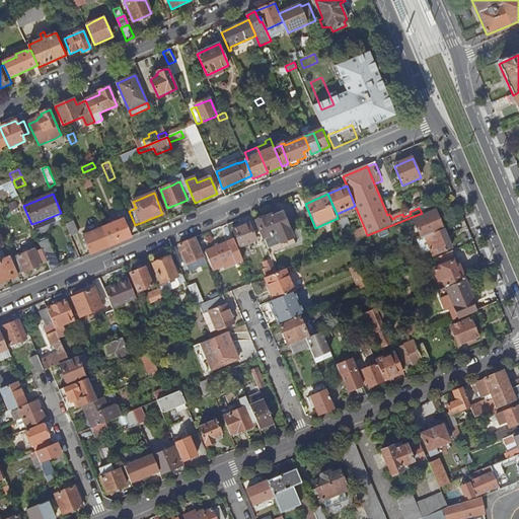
[(414,220),(422,239),(444,229),(436,210),(414,220)]
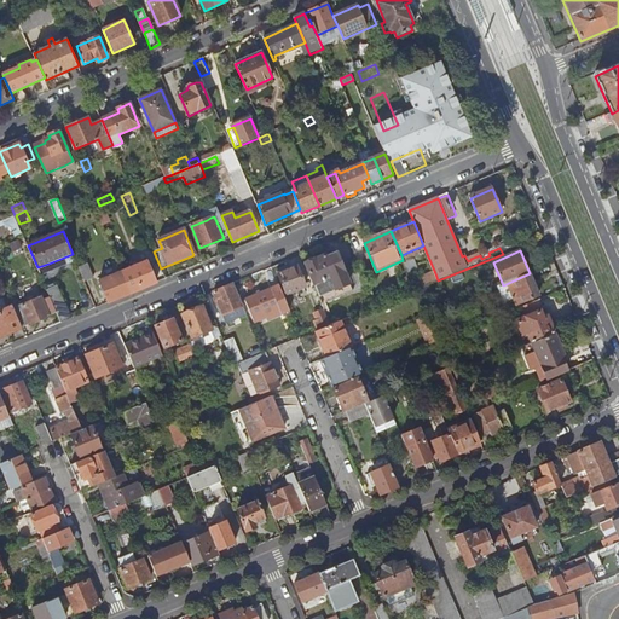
[(330,256),(339,276),(345,273),(336,254),(330,256)]
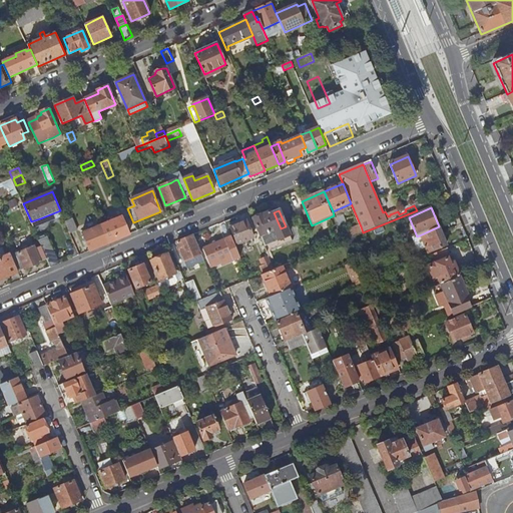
[(253,218),(268,253),(278,248),(272,232),(281,228),(274,212),(270,214),(269,212),(253,218)]
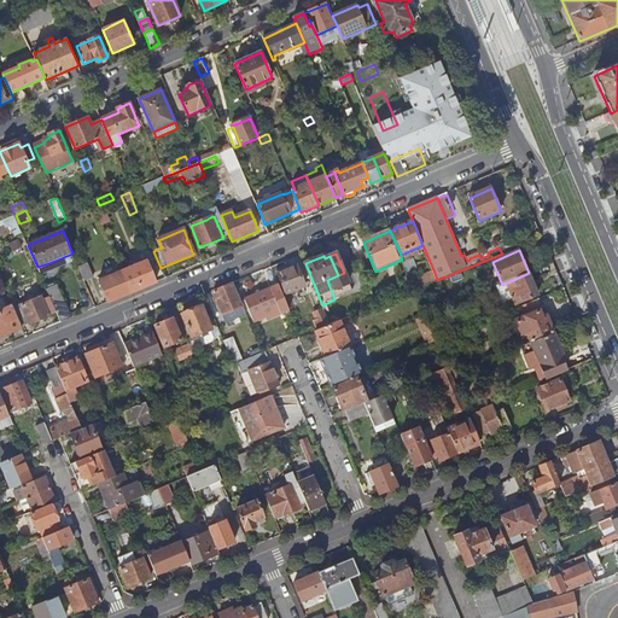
[(116,260),(121,272),(130,295),(157,284),(147,261),(127,269),(121,257),(116,260)]
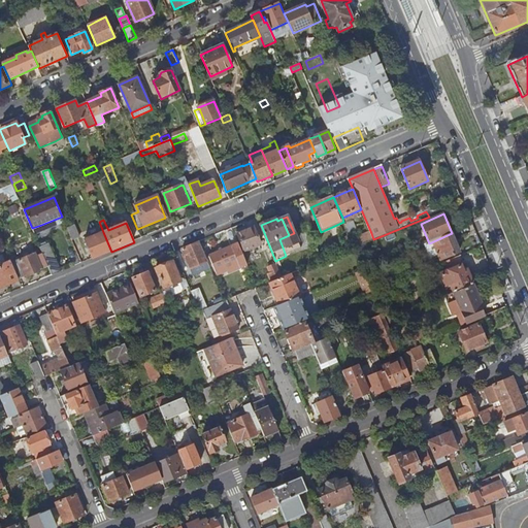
[(95,224),(99,234),(103,232),(99,222),(95,224)]
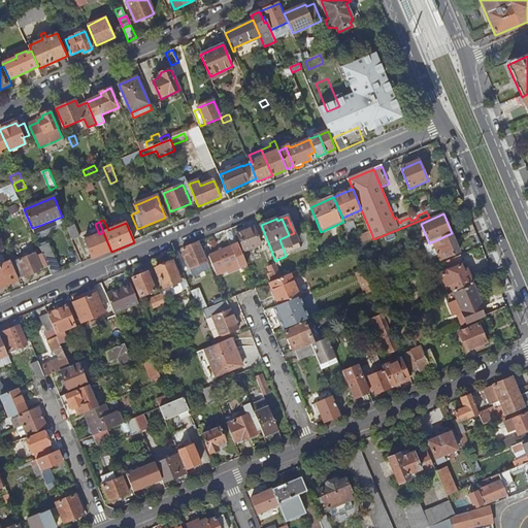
[(32,228),(34,234),(43,231),(41,225),(32,228)]
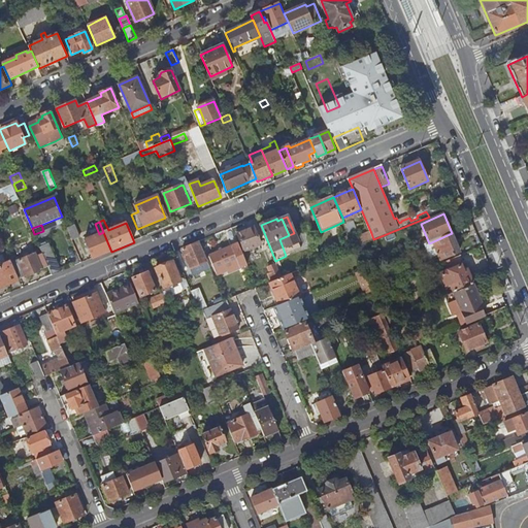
[(67,229),(72,241),(80,238),(75,226),(67,229)]
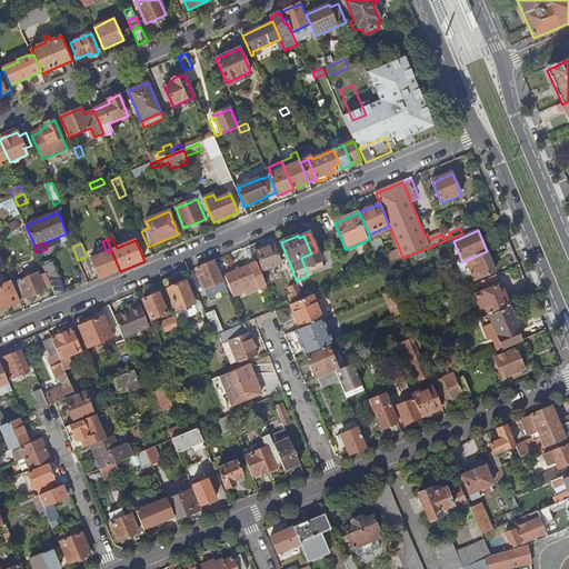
[(256,253),(263,271),(281,263),(273,246),(256,253)]
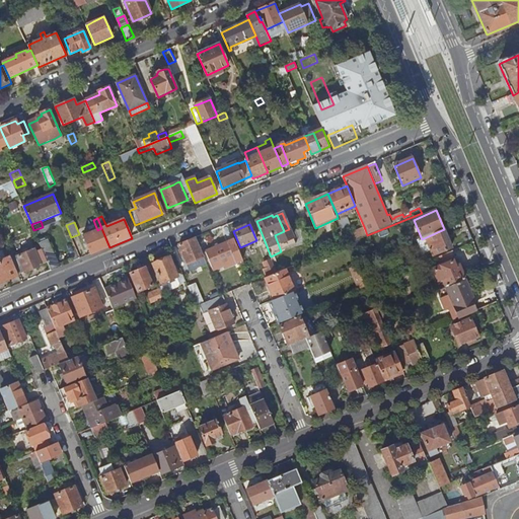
[(97,230),(83,236),(91,254),(109,247),(101,228),(97,230)]
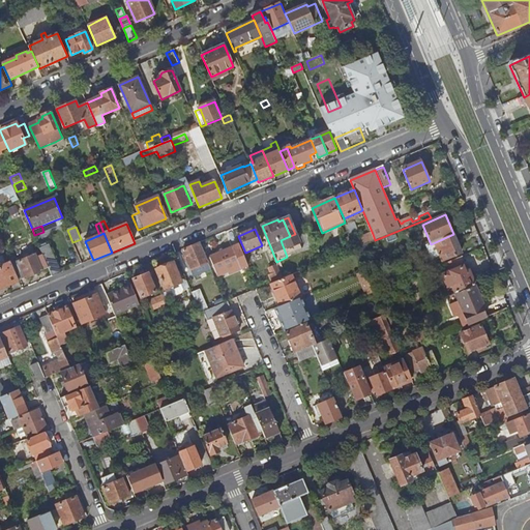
[(290,236),(297,253),(302,251),(295,234),(290,236)]
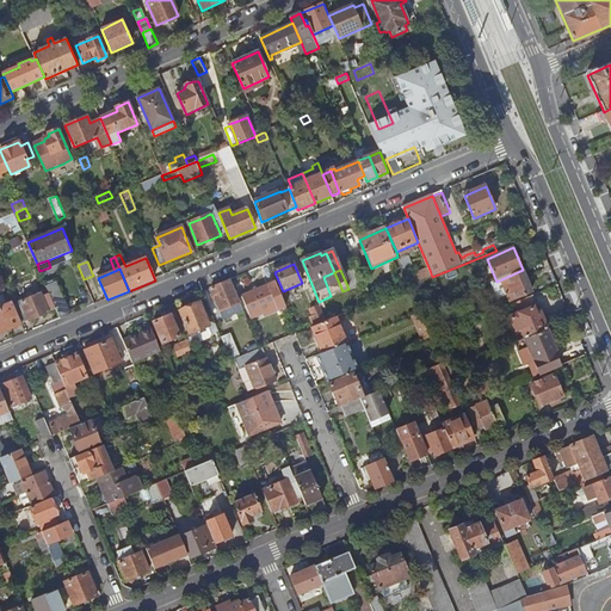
[(417,276),(419,283),(432,277),(430,270),(417,276)]
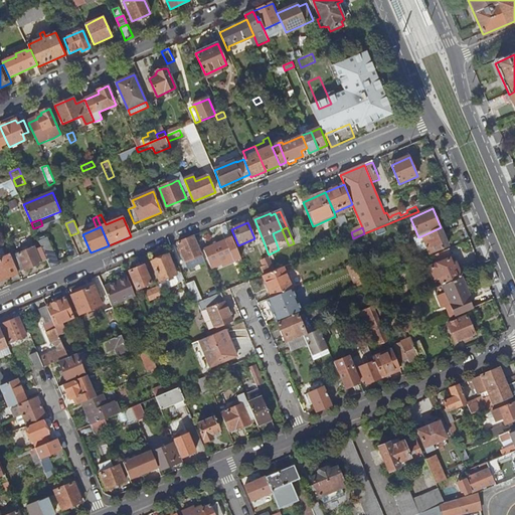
[(413,239),(419,252),(428,248),(431,254),(449,246),(441,227),(418,237),(413,239)]
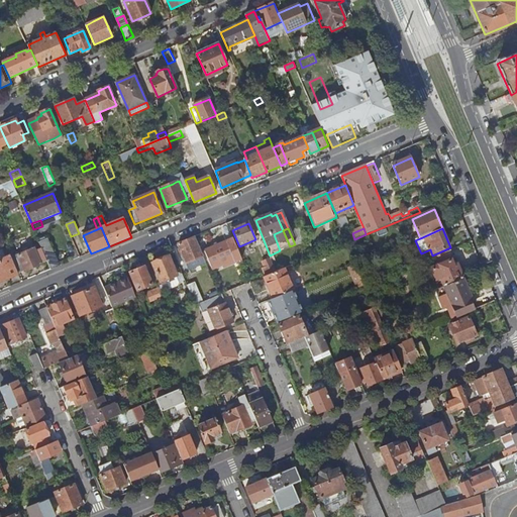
[(274,234),(280,250),(290,246),(283,230),(274,234)]
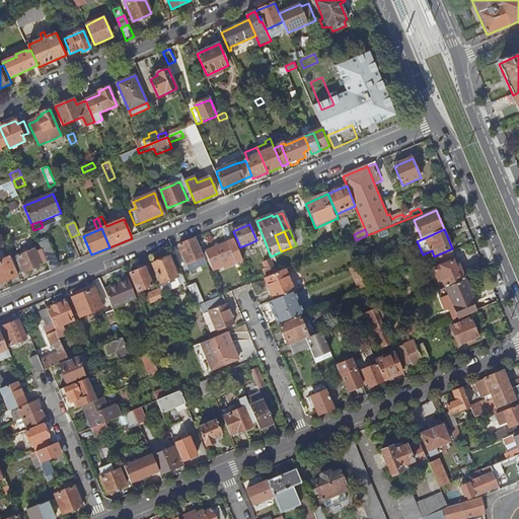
[(179,245),(188,265),(204,257),(196,238),(179,245)]
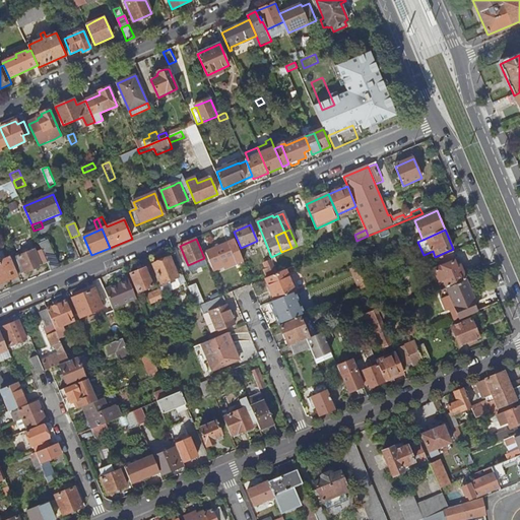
[(43,251),(47,261),(52,272),(61,268),(48,240),(40,243),(43,251)]
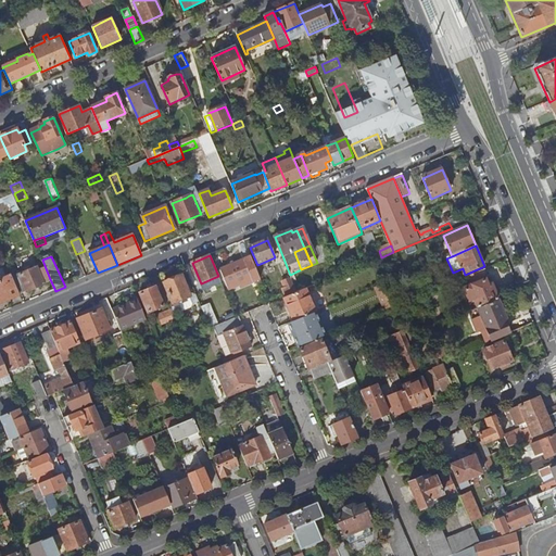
[(220,270),(229,290),(252,281),(253,282),(261,280),(251,257),(220,270)]
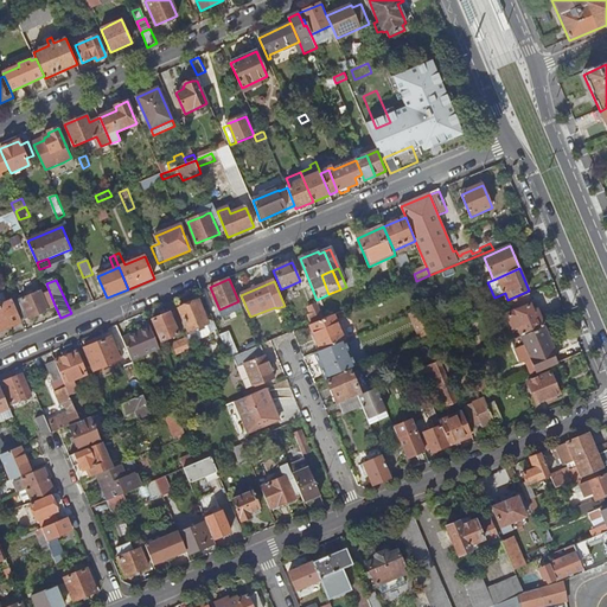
[(421,281),(410,286),(415,296),(426,292),(421,281)]
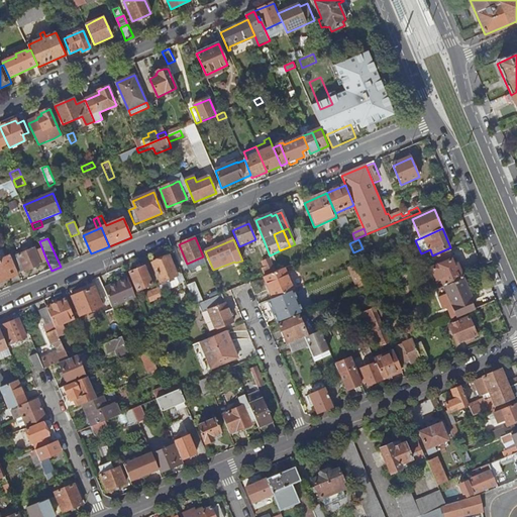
[(12,259),(18,274),(24,272),(25,272),(41,266),(40,263),(46,260),(42,249),(35,251),(34,248),(29,251),(24,253),(12,259)]
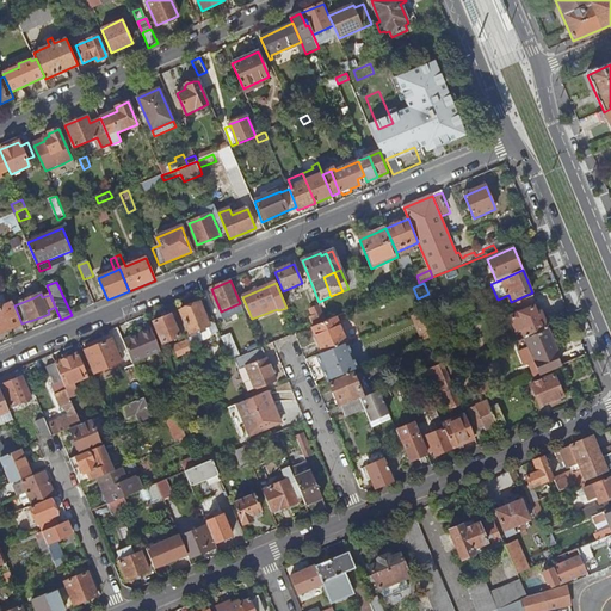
[(530,298),(516,304),(518,310),(532,306),(530,298)]
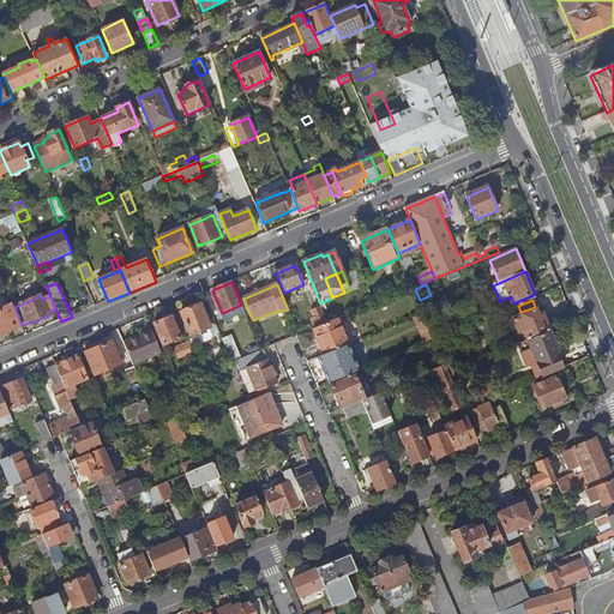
[(13,305),(0,309),(0,335),(22,326),(22,325),(14,307),(13,305)]
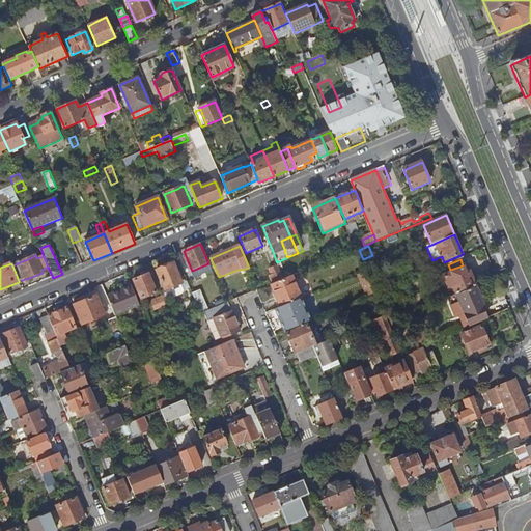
[(156,271),(164,290),(182,283),(173,263),(156,271)]
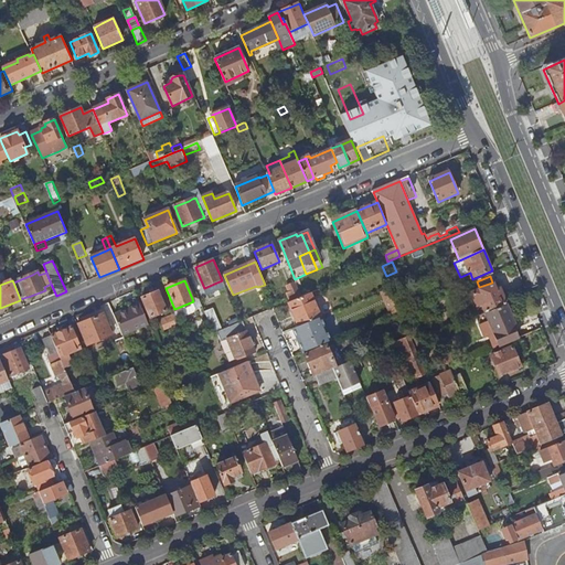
[(286,286),(289,292),(287,292),(290,302),(301,298),(295,283),(286,286)]
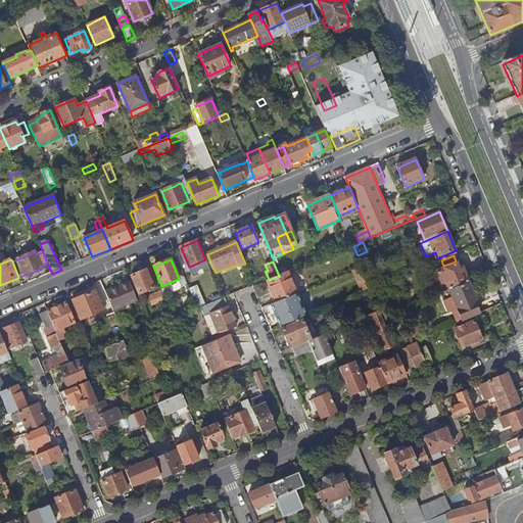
[(437,272),(442,283),(445,282),(449,290),(469,282),(463,268),(460,270),(457,264),(437,272)]
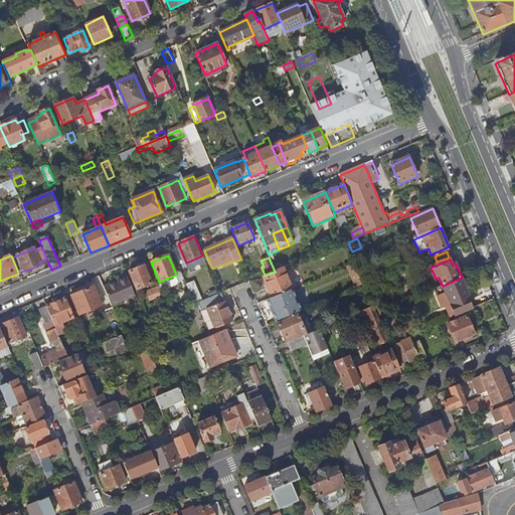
[(294,264),(283,268),(285,273),(295,268),(294,264)]
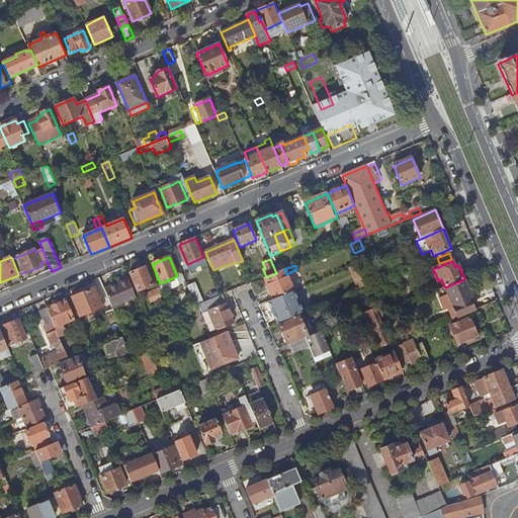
[(350,268),(359,289),(366,286),(364,281),(359,269),(357,265),(350,268)]
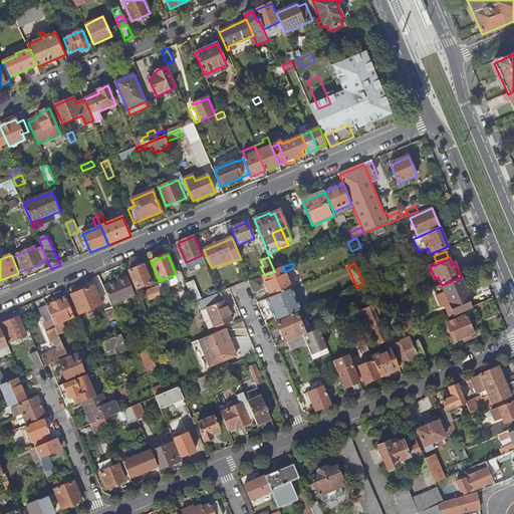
[(356,267),(361,279),(370,275),(365,263),(356,267)]
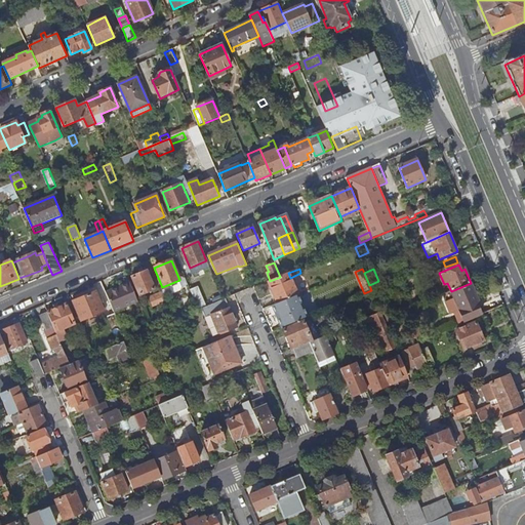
[(132,278),(139,296),(155,290),(147,271),(132,278)]
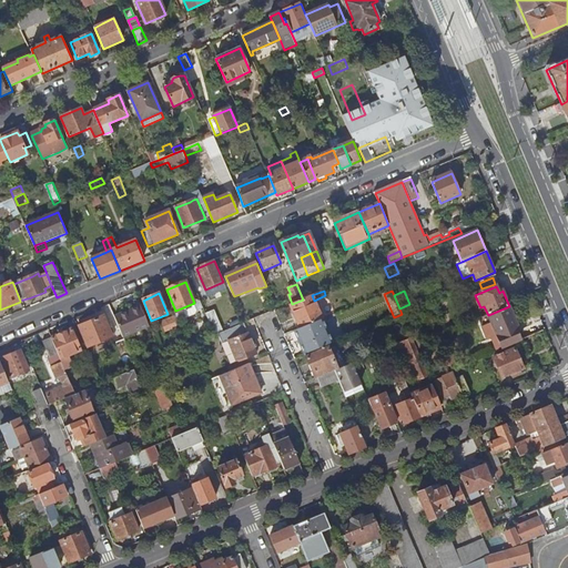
[(290,305),(300,330),(323,320),(314,301),(312,295),(303,300),(292,304),(290,305)]
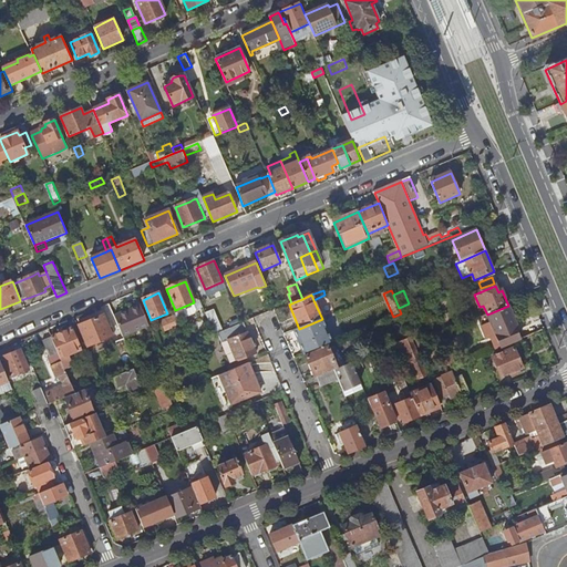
[(114,317),(123,337),(150,326),(141,306),(114,317)]
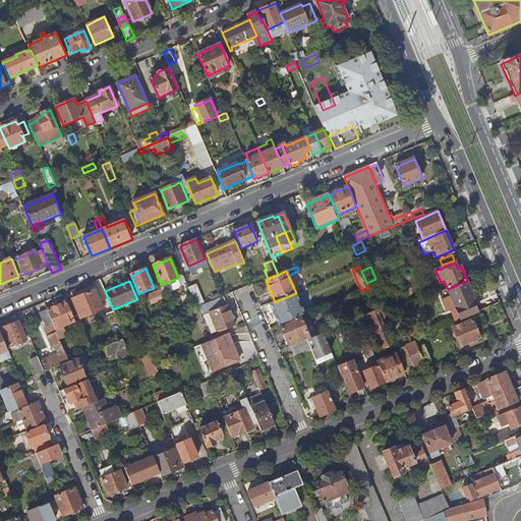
[(448,289),(439,292),(447,312),(451,311),(456,323),(477,313),(473,302),(475,301),(467,281),(448,289)]
